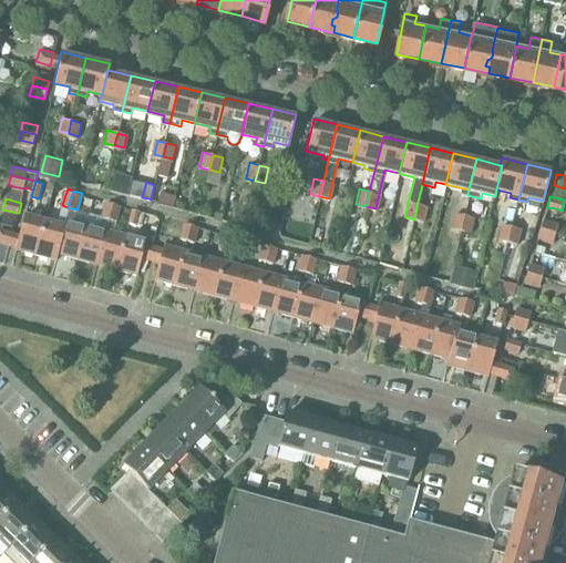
[(106,201),(103,216),(110,218),(114,203),(106,201)]
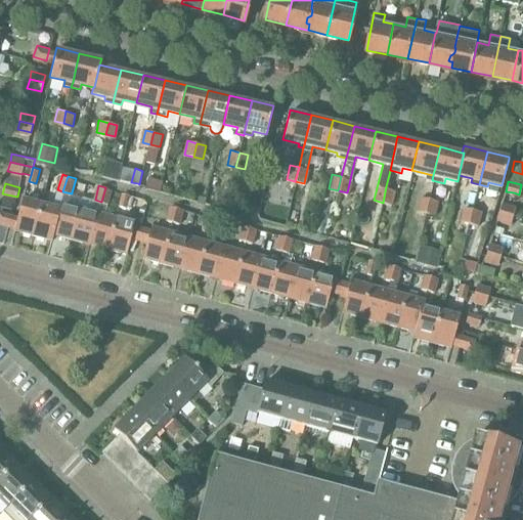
[(386,186),(383,203),(391,205),(395,188),(386,186)]
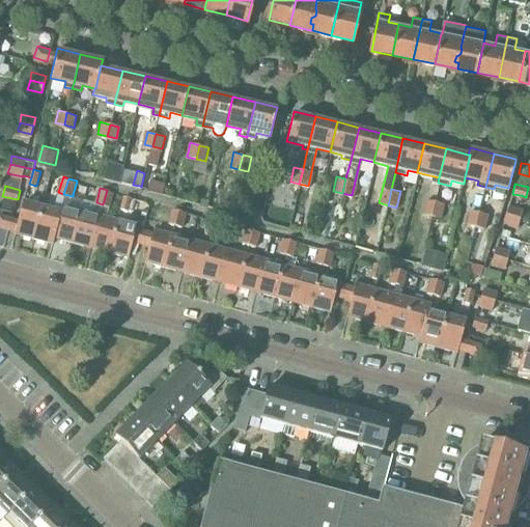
[(107,190),(103,204),(110,206),(114,192),(107,190)]
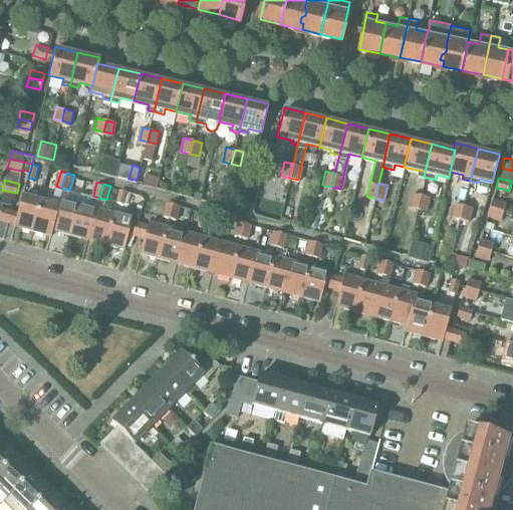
[(120,189),(117,203),(125,205),(129,191),(120,189)]
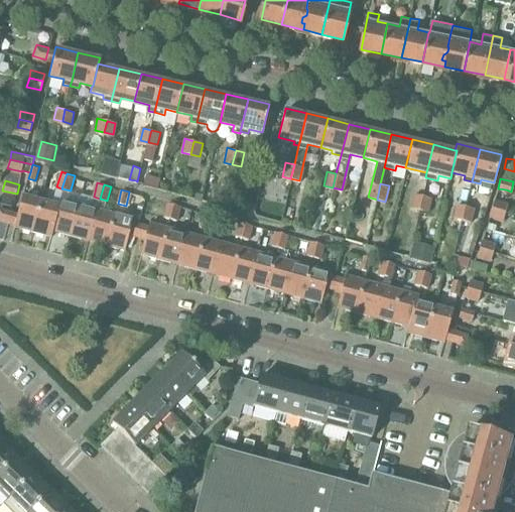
[(413,193),(410,207),(419,209),(422,196),(413,193)]
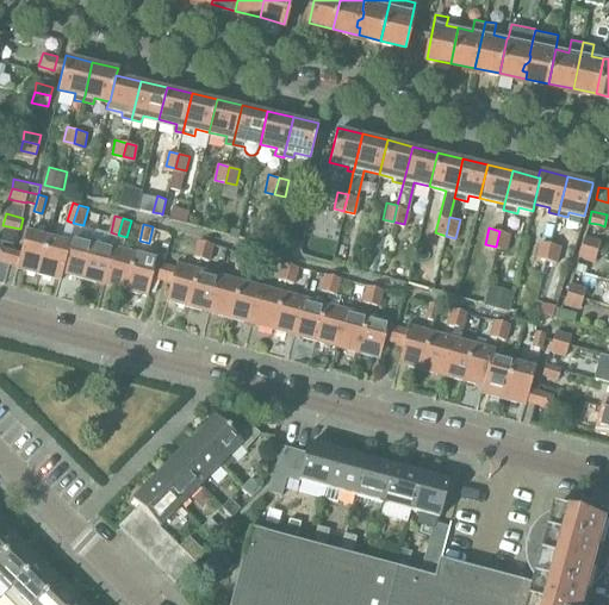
[(18,262),(17,264),(19,266),(19,263),(26,266),(25,267),(39,270),(48,235),(26,229),(20,250),(18,262)]
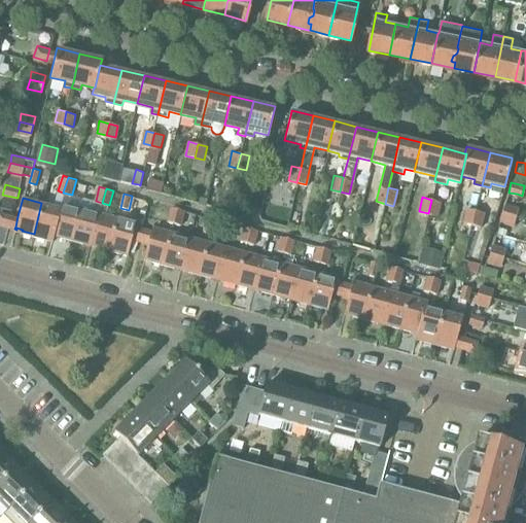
[(81,207),(72,238),(83,241),(84,239),(92,241),(100,212),(102,203),(96,201),(83,198),(81,207)]
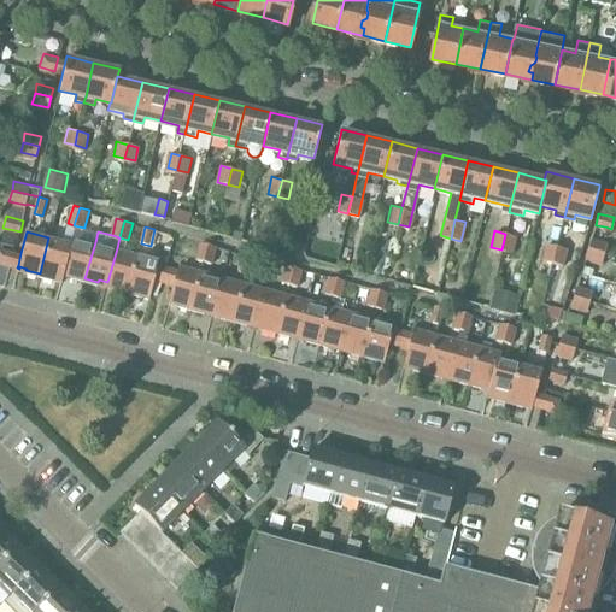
[(505,234),(502,249),(512,252),(516,236),(505,234)]
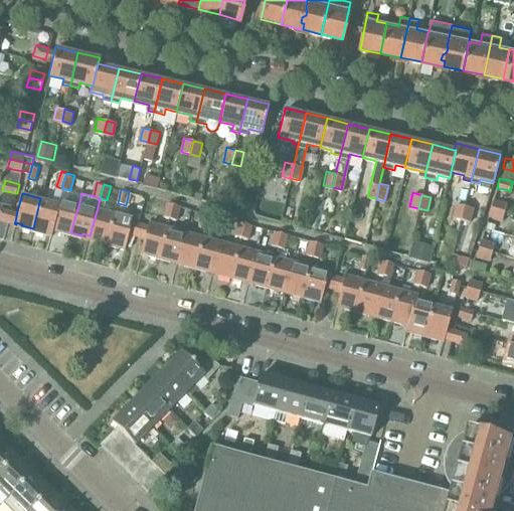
[(59,203),(53,226),(59,227),(59,229),(70,232),(79,202),(59,197),(57,202),(59,203)]
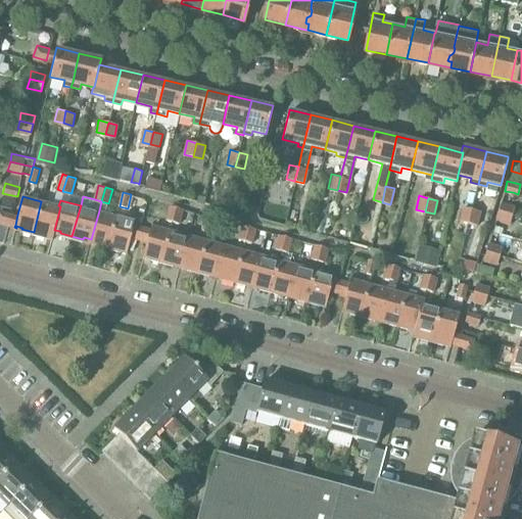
[(41,201),(34,232),(45,235),(45,234),(51,236),(51,237),(52,237),(54,230),(60,206),(58,205),(41,201)]
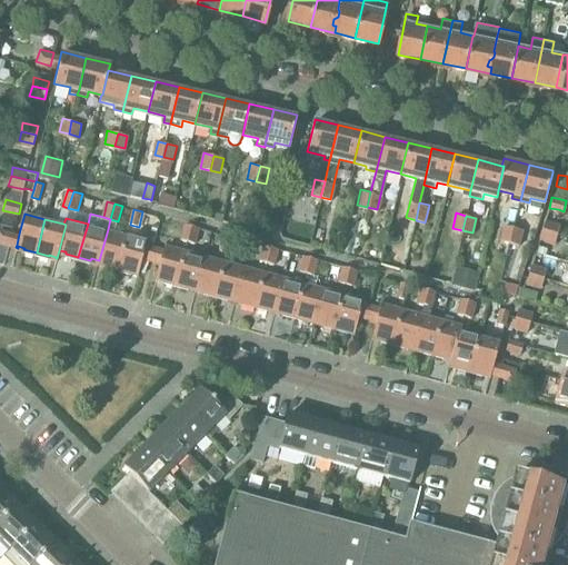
[(545,219),(542,229),(557,233),(560,224),(545,219)]
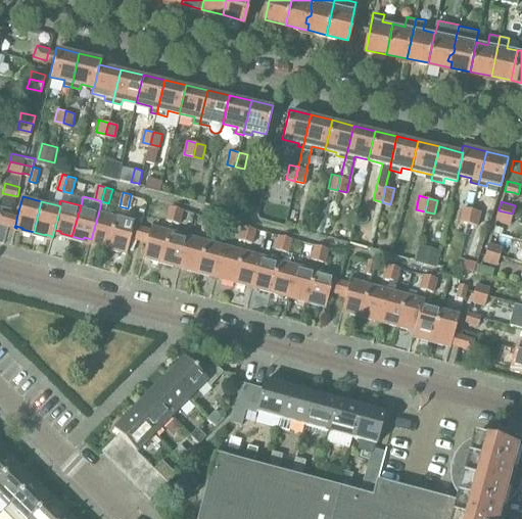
[(169,204),(165,218),(173,220),(176,206),(169,204)]
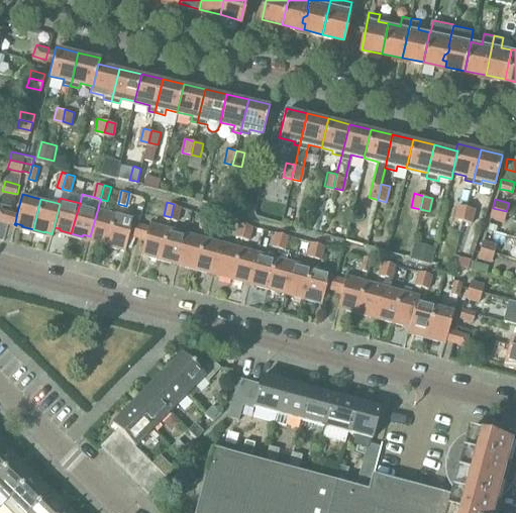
[(459,203),(456,218),(466,220),(469,206),(459,203)]
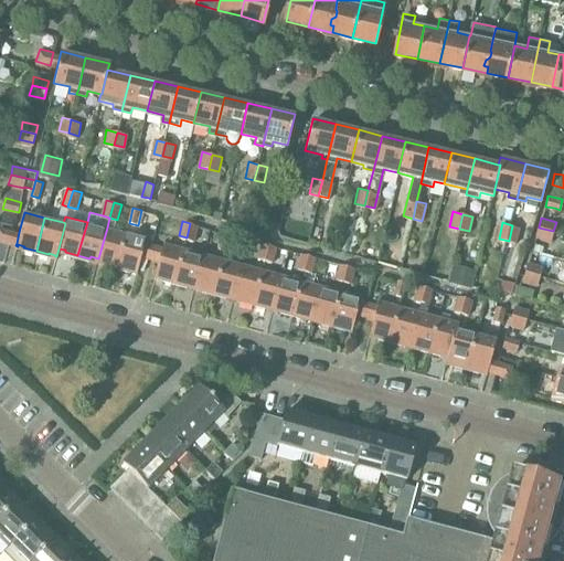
[(190,223),(187,237),(193,240),(198,224),(190,223)]
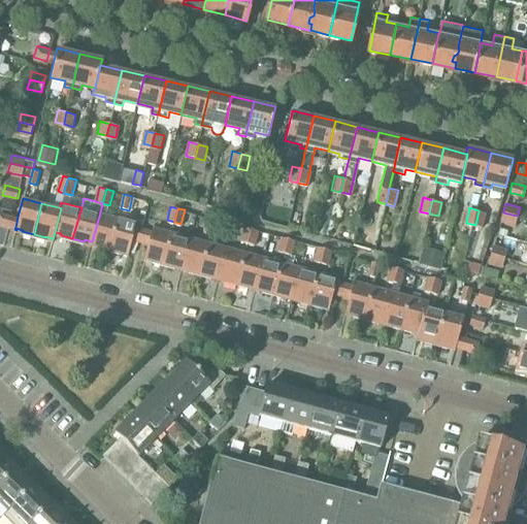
[(479,210),(475,225),(484,227),(488,213),(479,210)]
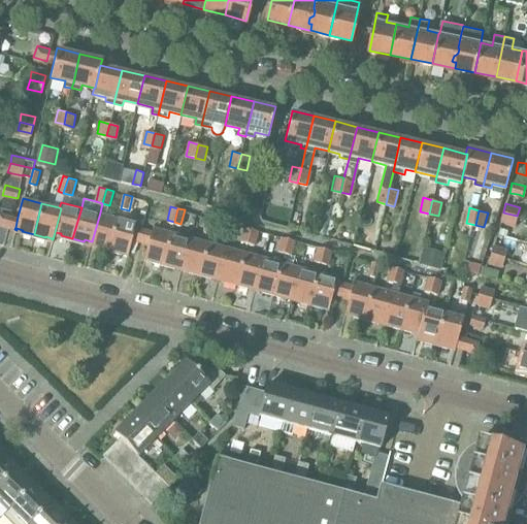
[(0,211),(0,223),(9,226),(11,216),(0,211)]
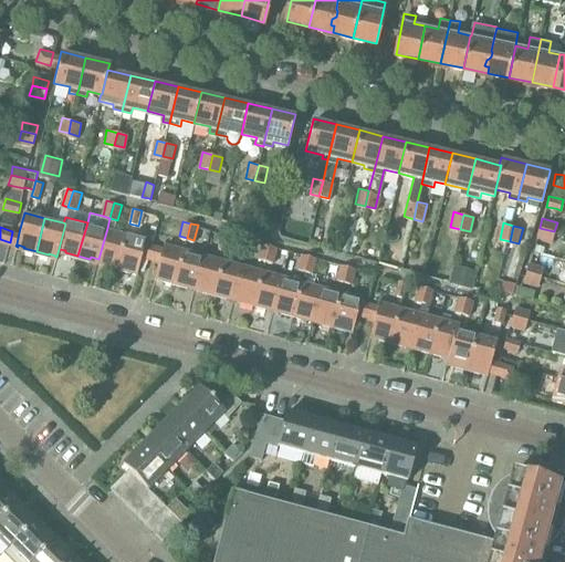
[(107,228),(98,259),(105,261),(105,263),(117,267),(127,233),(115,230),(107,228)]
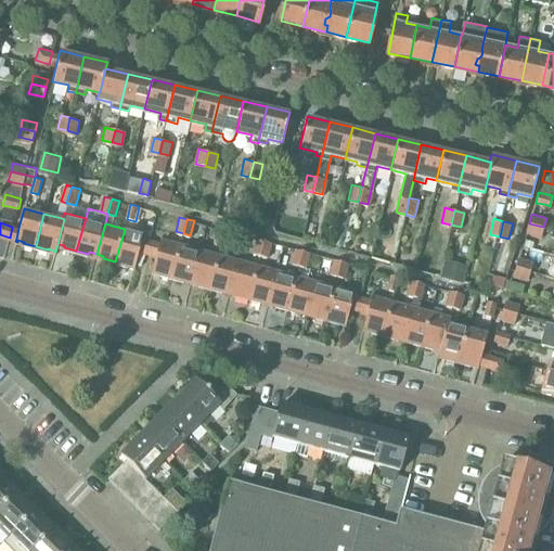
[(529,223),(527,233),(541,236),(543,227),(529,223)]
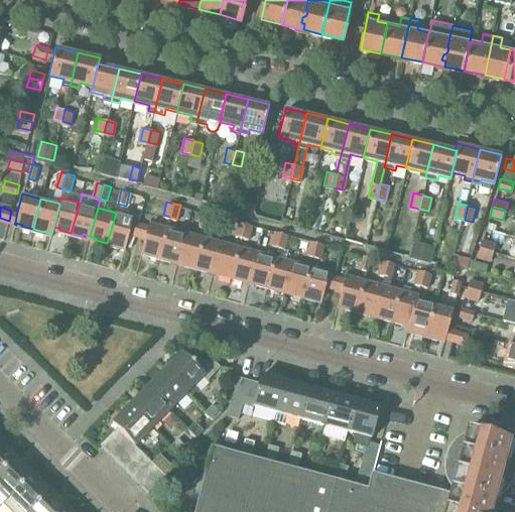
[(202,211),(198,225),(205,227),(208,212),(202,211)]
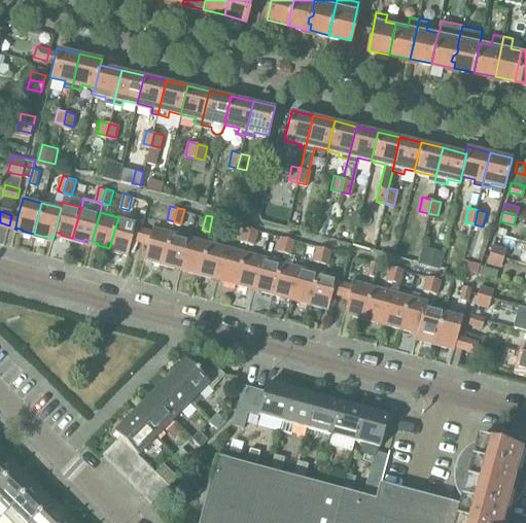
[(212,216),(209,232),(215,234),(219,218),(212,216)]
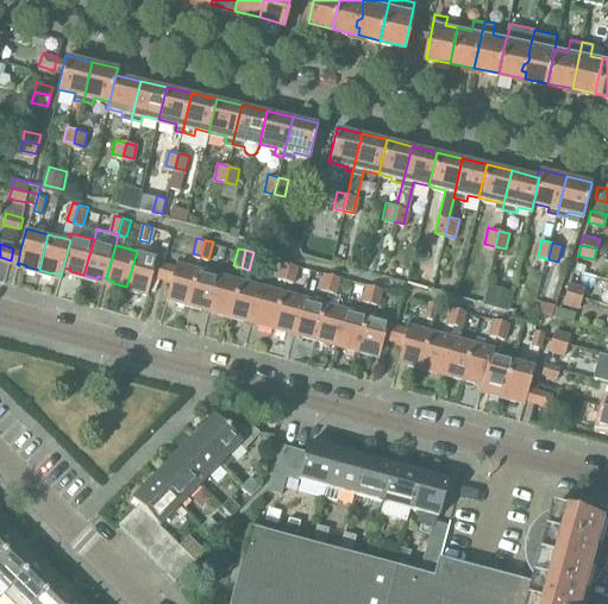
[(137,251),(126,287),(139,290),(139,288),(146,290),(146,293),(148,293),(152,275),(160,276),(164,262),(157,260),(157,257),(137,251)]
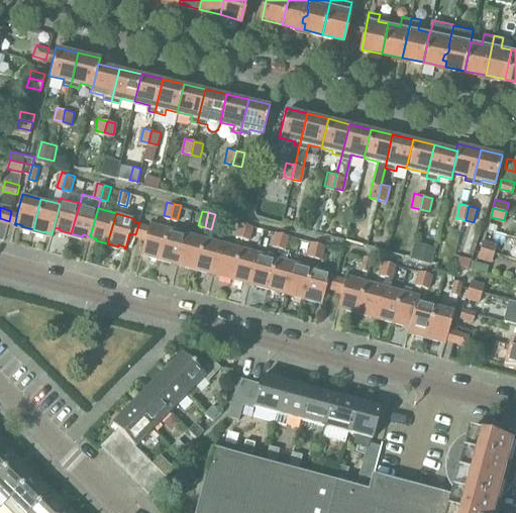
[(238,221),(234,234),(242,236),(245,223),(238,221)]
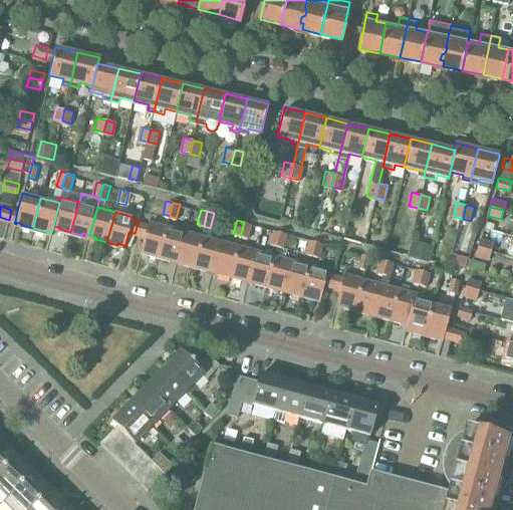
[(142,222),(139,234),(145,236),(140,251),(142,251),(143,249),(149,251),(148,252),(158,255),(166,226),(149,221),(148,224),(142,222)]
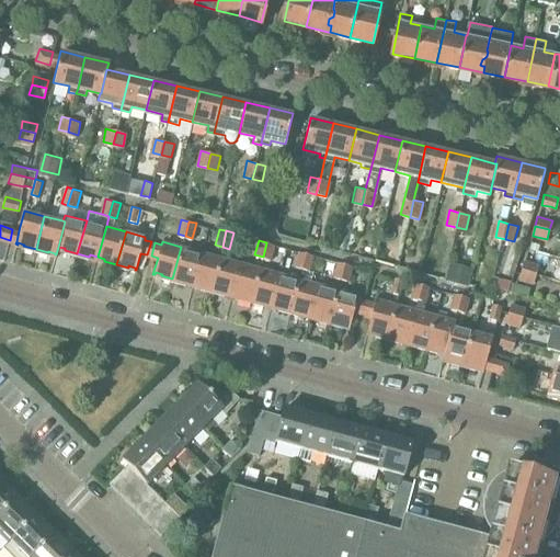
[(266,242),(263,257),(270,259),(274,245),(266,242)]
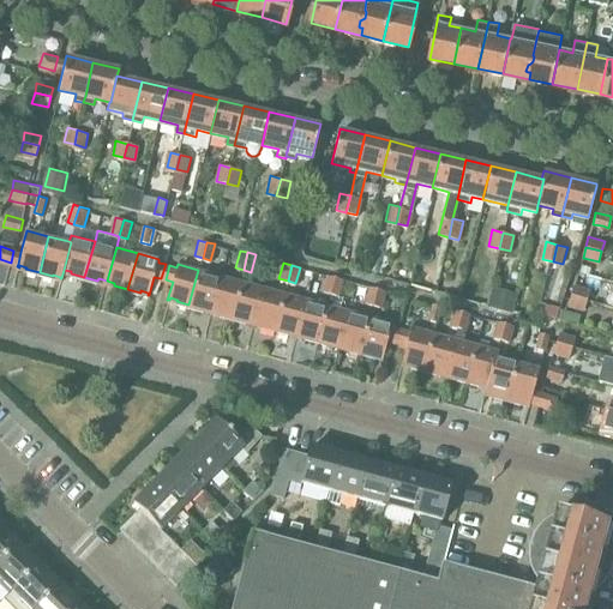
[(198,270),(188,305),(203,308),(204,307),(211,308),(220,275),(198,270)]
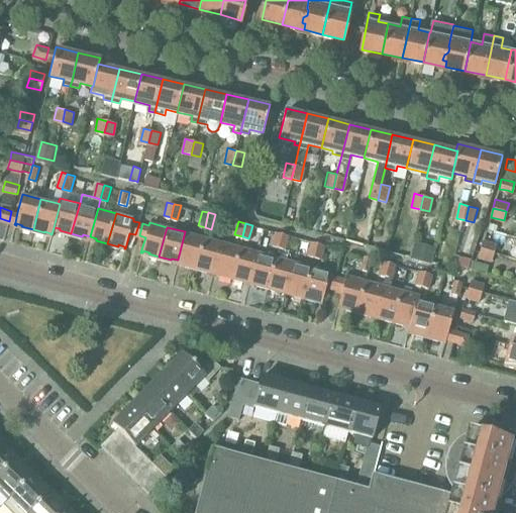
[(185,231),(178,260),(185,262),(185,264),(195,267),(203,236),(185,231)]
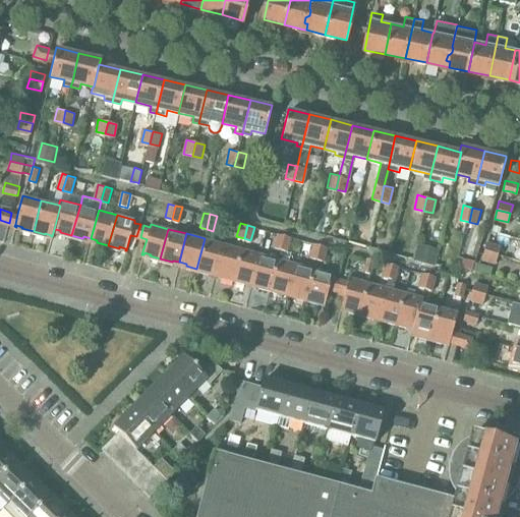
[(277,233),(273,245),(280,247),(283,234),(277,233)]
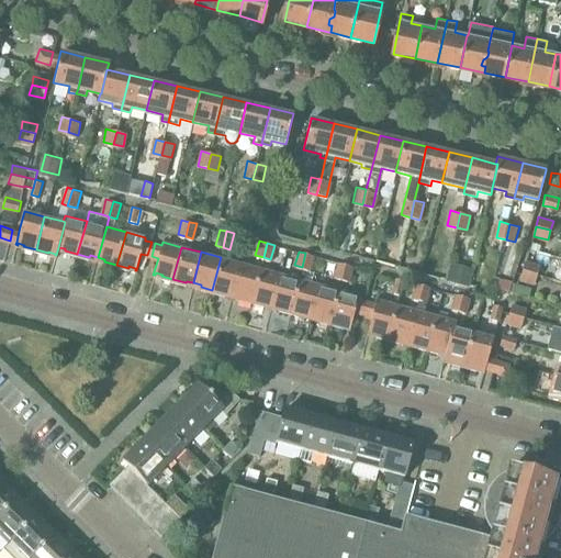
[(305,253),(302,267),(309,269),(313,255),(305,253)]
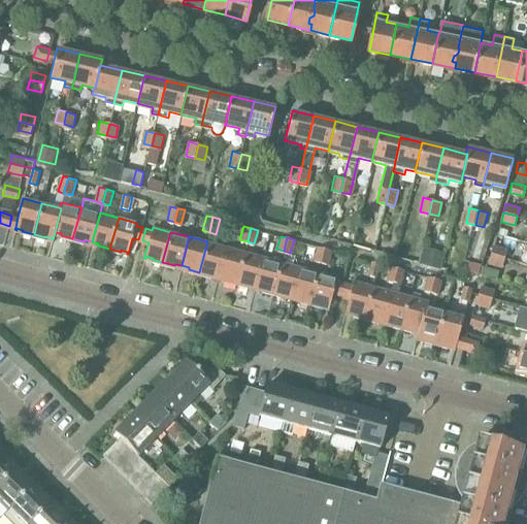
[(207,241),(199,272),(211,275),(212,274),(219,276),(226,247),(207,241)]
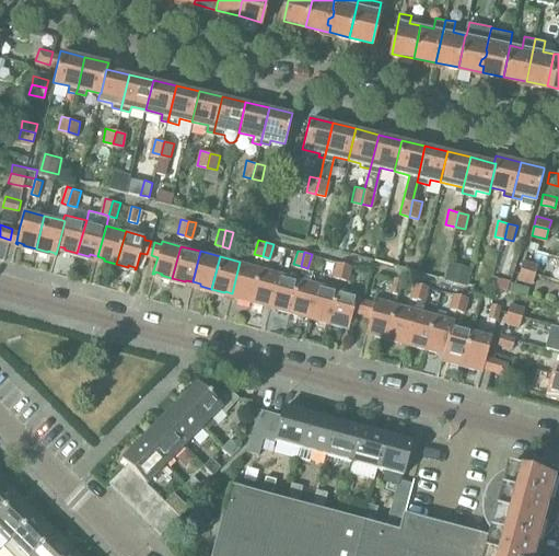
[(525,259),(523,268),(537,273),(540,263),(525,259)]
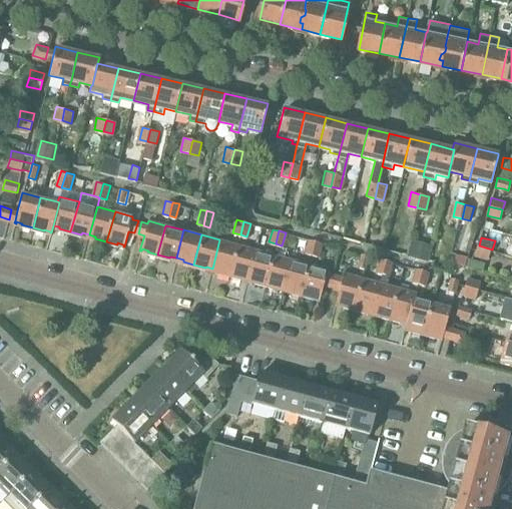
[(308,238),(305,251),(312,255),(316,240),(308,238)]
